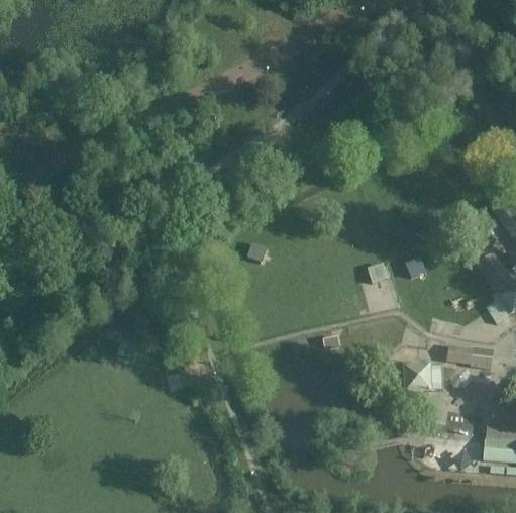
[(259,261),(262,251),(249,247),(246,257),(259,261)]
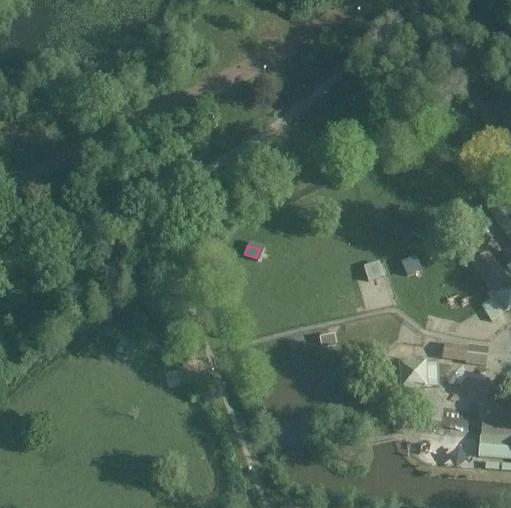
[(419,268),(416,259),(401,265),(405,274),(419,268)]
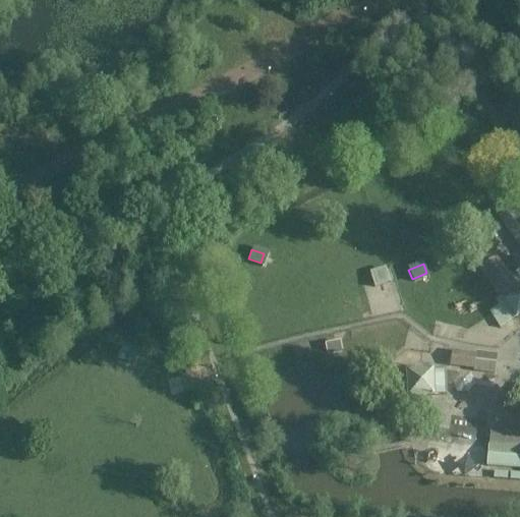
[(387,276),(385,267),(368,272),(371,281),(387,276)]
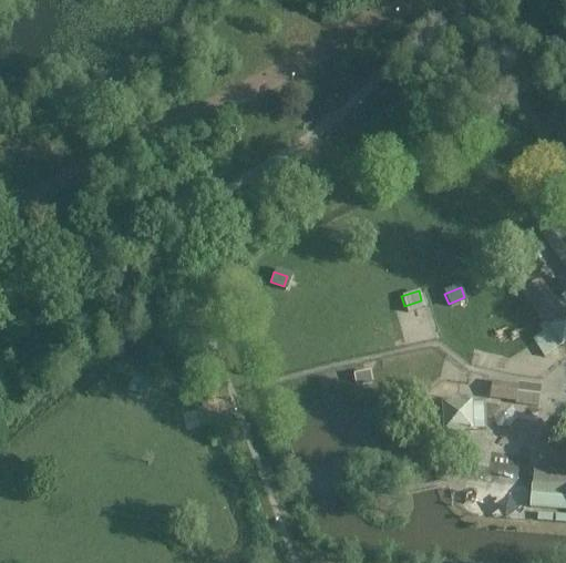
[(561,343),(565,339),(565,311),(548,325),(532,336),(543,354),(561,343)]
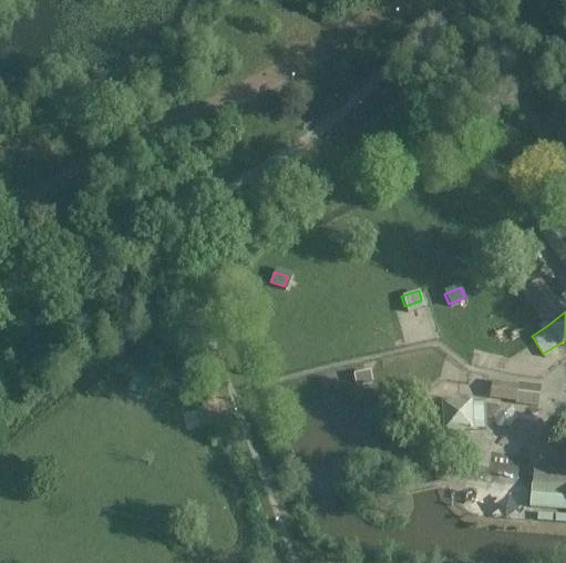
[(492,397),(541,396),(541,378),(492,378),(492,397)]
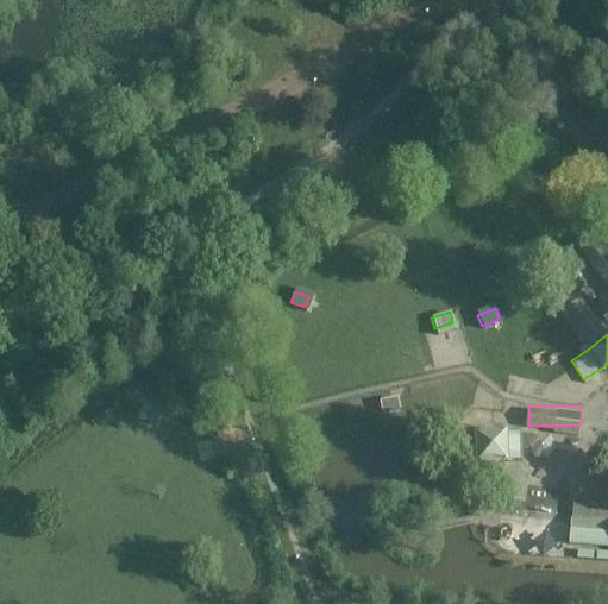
[(521,458),(520,429),(476,432),(477,460),(521,458)]
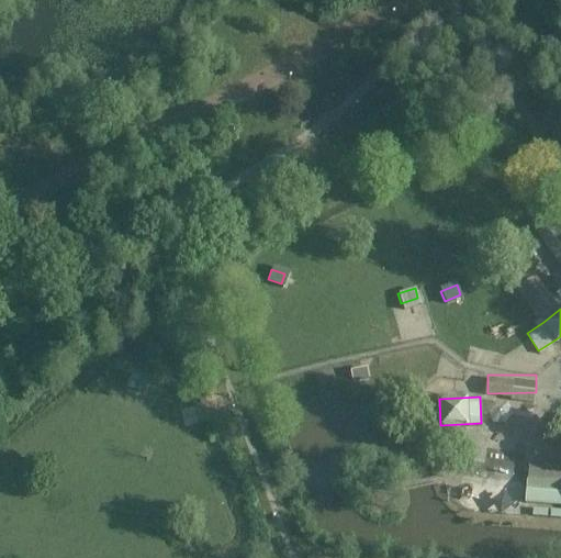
[(560,502),(560,479),(527,478),(525,500),(560,502)]
